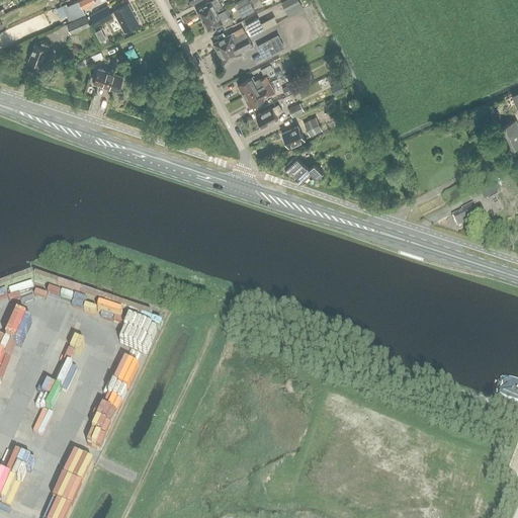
[(80,0),(78,1),(67,7),(66,4),(44,14),(46,17),(64,9),(70,21),(74,19),(85,14),(83,9),(95,2),(93,0),(80,0)]
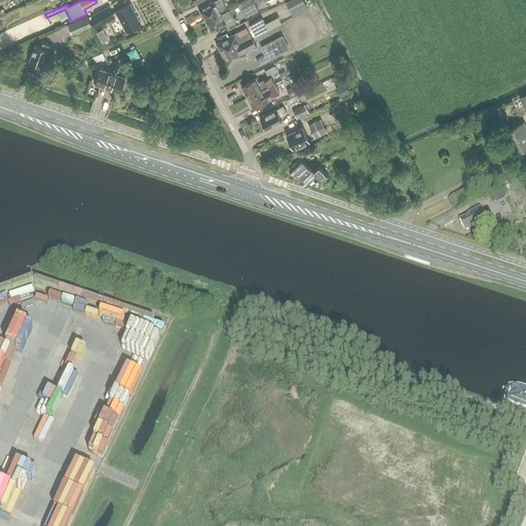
[(202,15),(205,21),(220,12),(219,10),(226,7),(222,0),(216,4),(214,1),(199,9),(200,11),(199,11),(201,15),(202,15)]
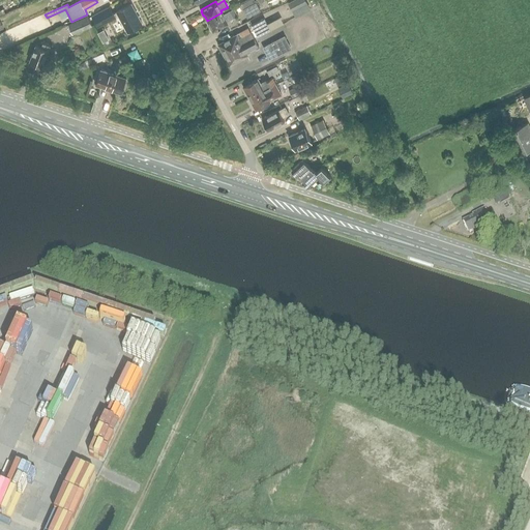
[(260,10),(256,3),(254,0),(248,0),(240,5),(247,18),(260,10)]
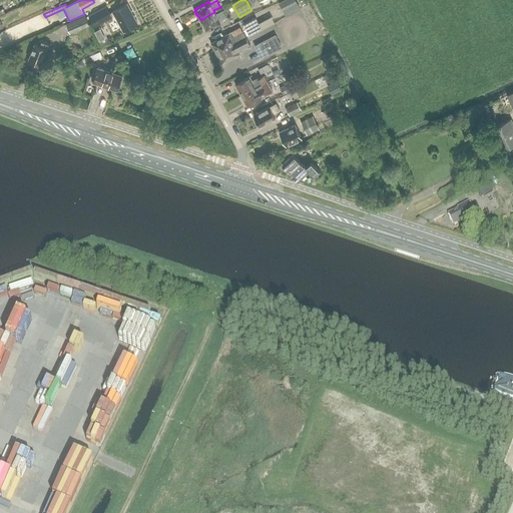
[(284,11),(298,4),(295,0),(284,0),(279,3),(284,11)]
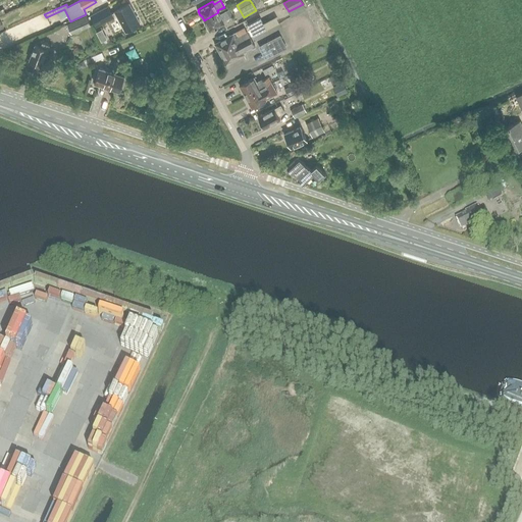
[(129,4),(115,11),(125,32),(140,24),(129,4)]
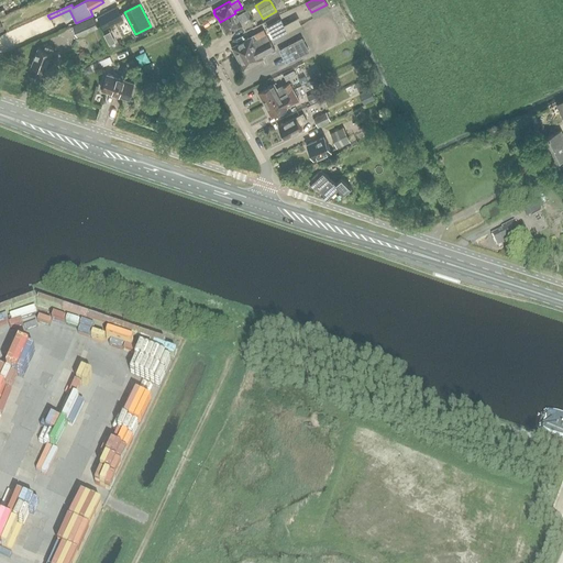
[(117,7),(97,18),(103,30),(113,24),(111,20),(120,14),(117,7)]
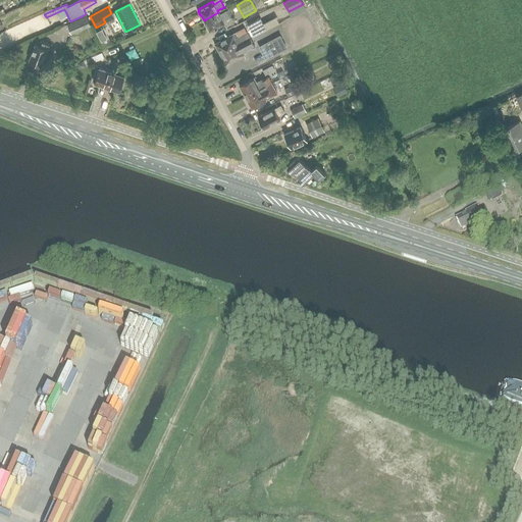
[(223,21),(229,17),(233,15),(230,8),(219,14),(218,12),(204,20),(207,25),(206,27),(208,31),(209,30),(210,32),(224,23),(223,21)]
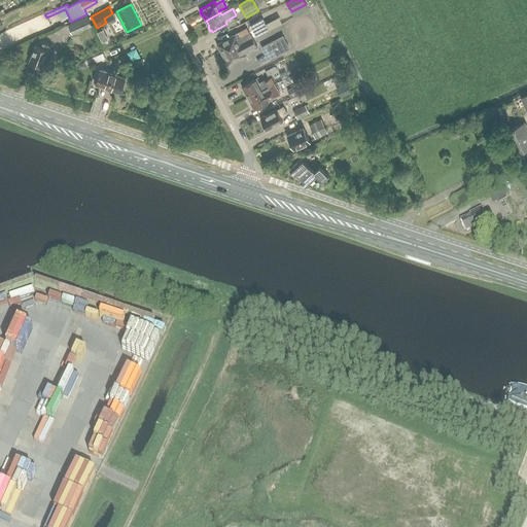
[(68,24),(72,35),(92,26),(88,15),(68,24)]
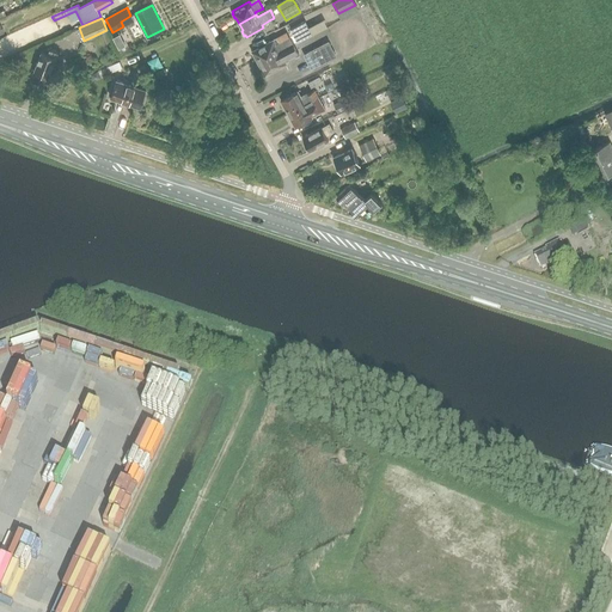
[(291,30),(294,37),(295,40),(298,40),(311,32),(305,22),(291,30)]
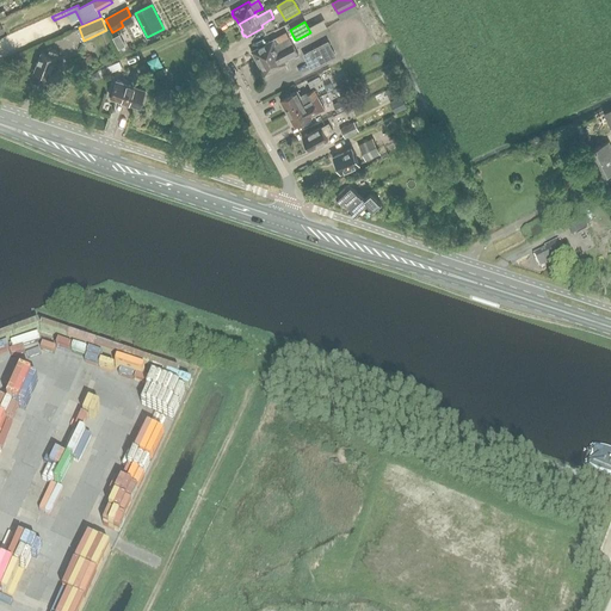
[(266,59),(292,45),(290,39),(289,39),(289,37),(278,43),(277,39),(272,41),(270,42),(265,43),(265,44),(261,47),(258,49),(252,51),(257,61),(265,56),(266,59)]
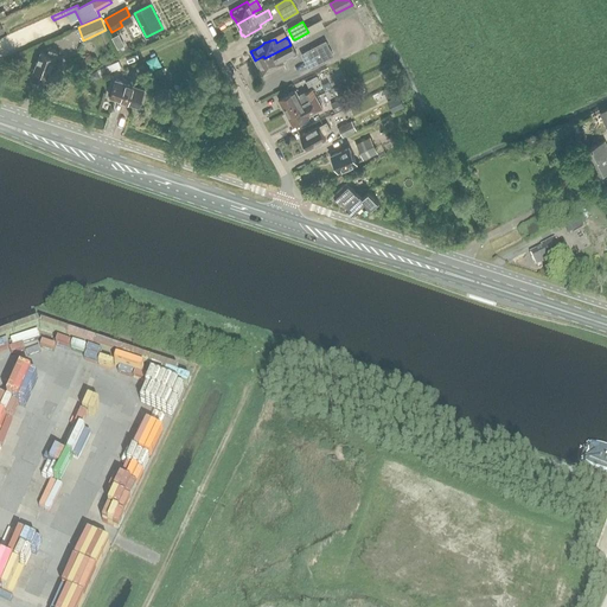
[(319,62),(333,55),(326,42),(313,49),(301,55),(308,68),(319,62)]
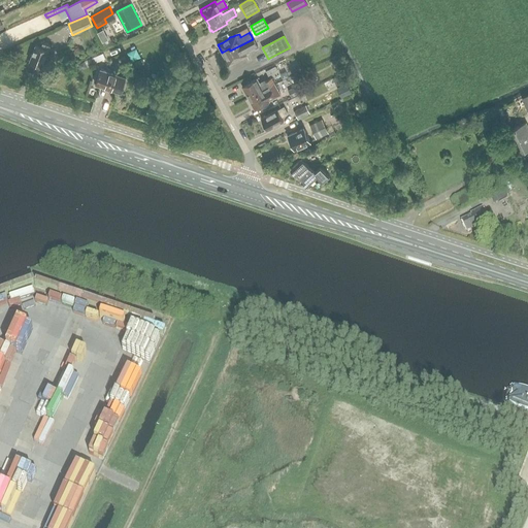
[(230,51),(224,55),(229,65),(240,58),(241,59),(244,57),(246,55),(245,55),(258,47),(253,39),(230,51)]
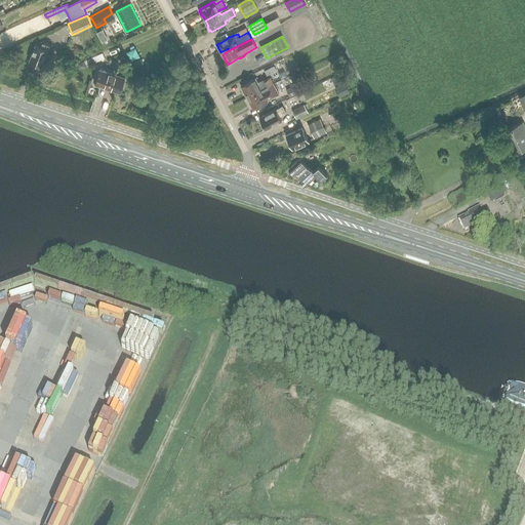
[(49,45),(43,42),(41,46),(35,44),(29,61),(42,66),(49,45)]
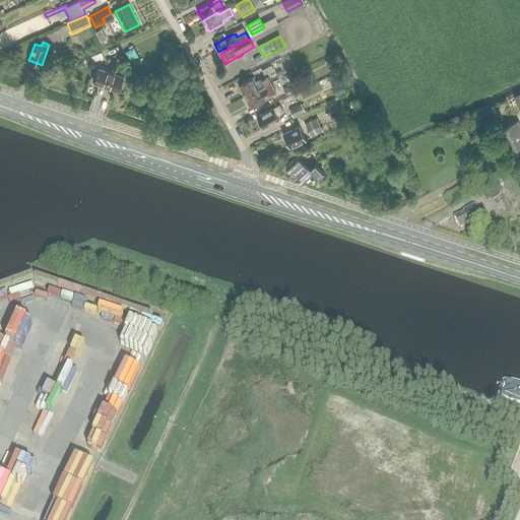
[(103,52),(91,56),(93,62),(105,58),(103,52)]
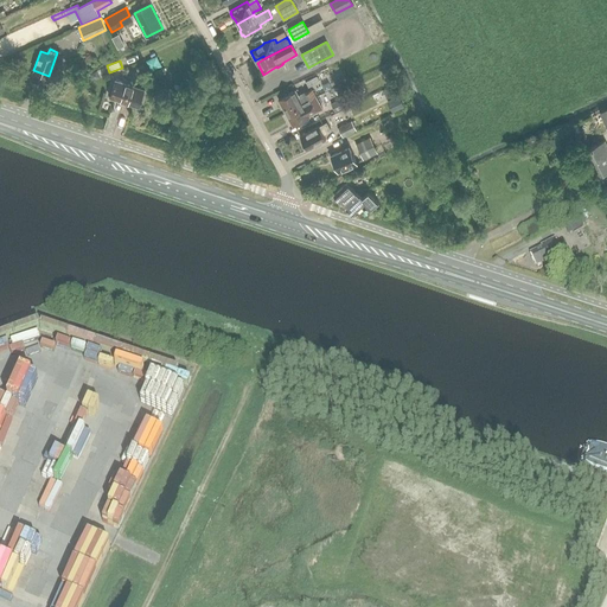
[(306,82),(308,88),(320,82),(317,76),(306,82)]
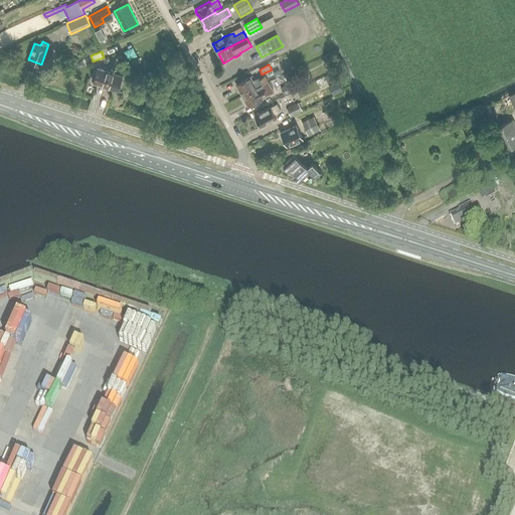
[(106,87),(111,71),(98,67),(93,82),(106,87)]
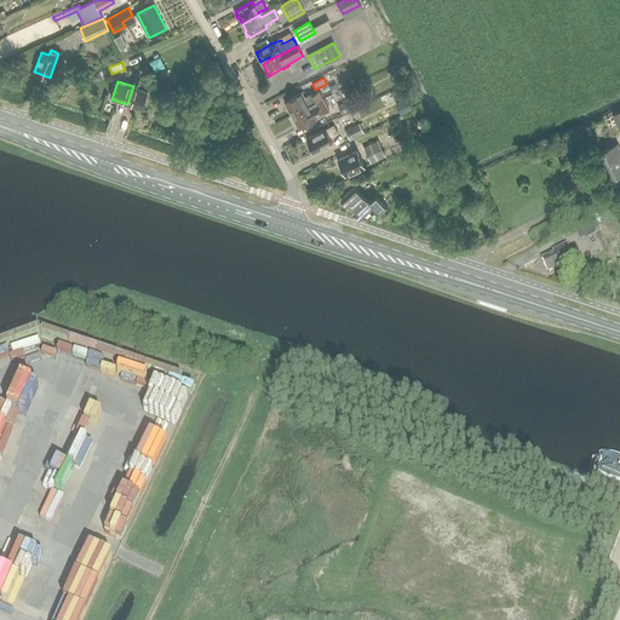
[(133,86),(127,104),(142,109),(148,91),(133,86)]
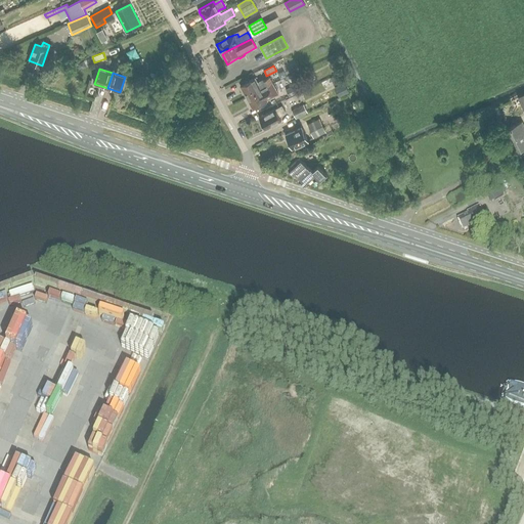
[(336,76),(330,78),(333,84),(339,81),(336,76)]
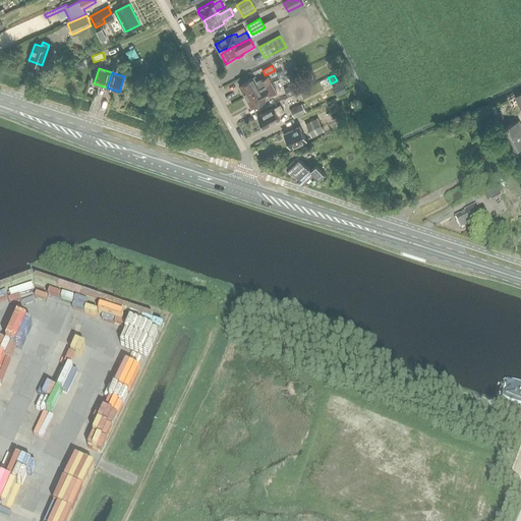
[(245,97),(271,82),(268,77),(259,81),(261,81),(256,83),(253,77),(239,85),(245,97)]
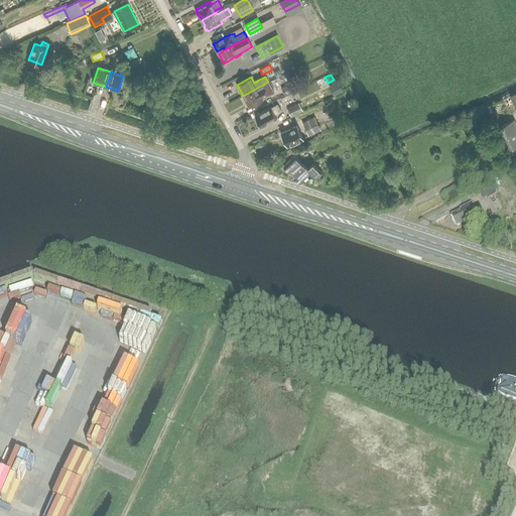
[(300,79),(281,89),(285,96),(303,86),(300,79)]
